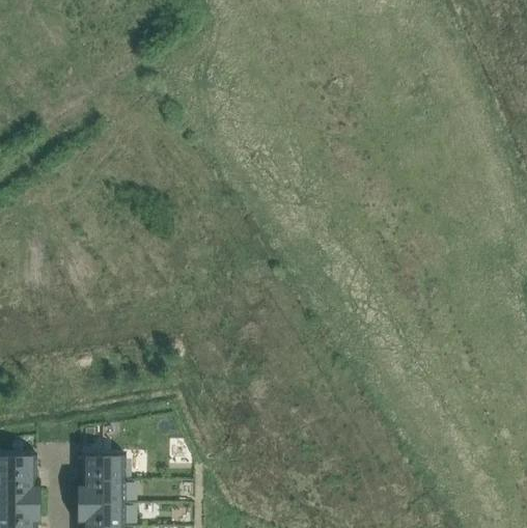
[(33,456),(0,456),(0,480),(33,481),(33,456)]
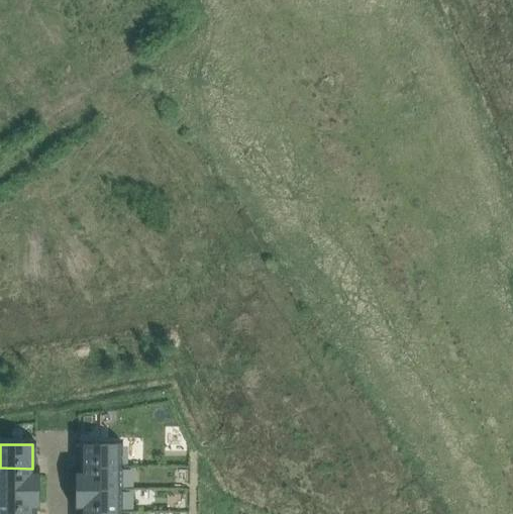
[(118,444),(75,444),(75,469),(118,469),(118,444)]
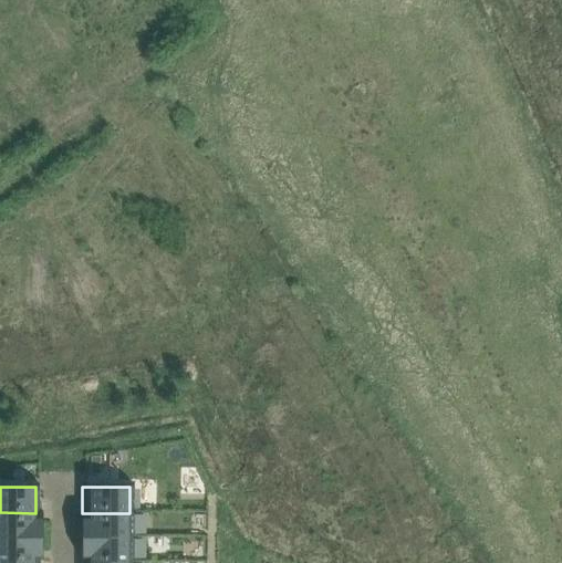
[(35,513),(0,512),(0,538),(35,538),(35,513)]
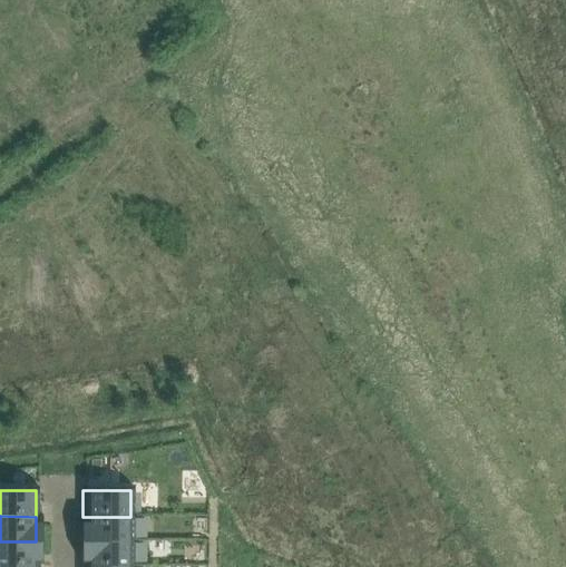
[(130,517),(83,517),(83,543),(130,541),(130,517)]
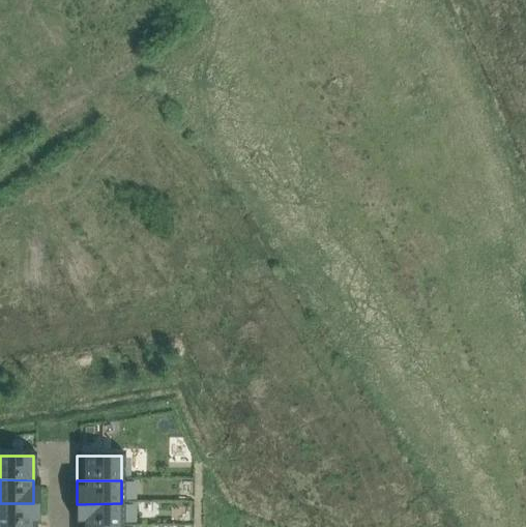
[(33,503),(0,503),(0,526),(33,526),(33,503)]
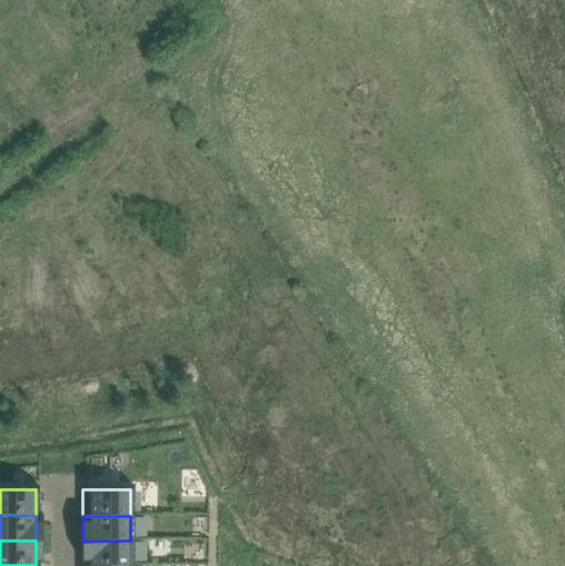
[(130,540),(82,542),(82,565),(130,565),(130,540)]
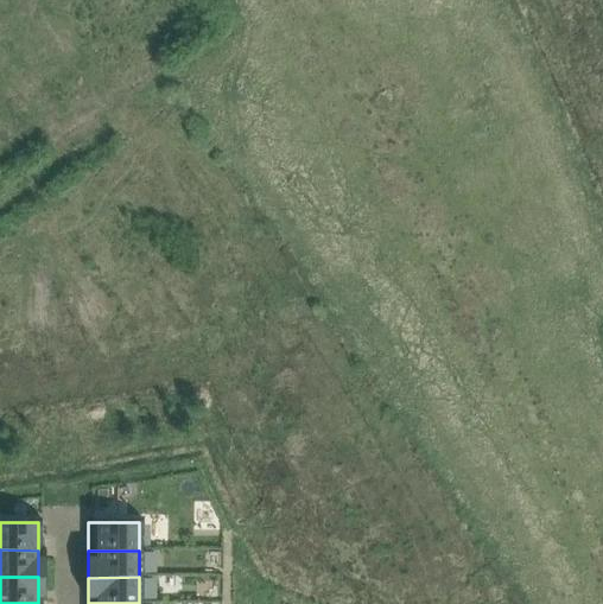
All buildings are outlined.
